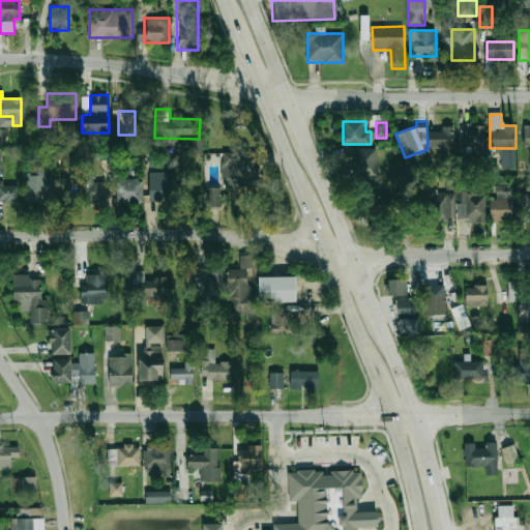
[(484,125),(468,125),(468,155),(484,155),(484,125)]
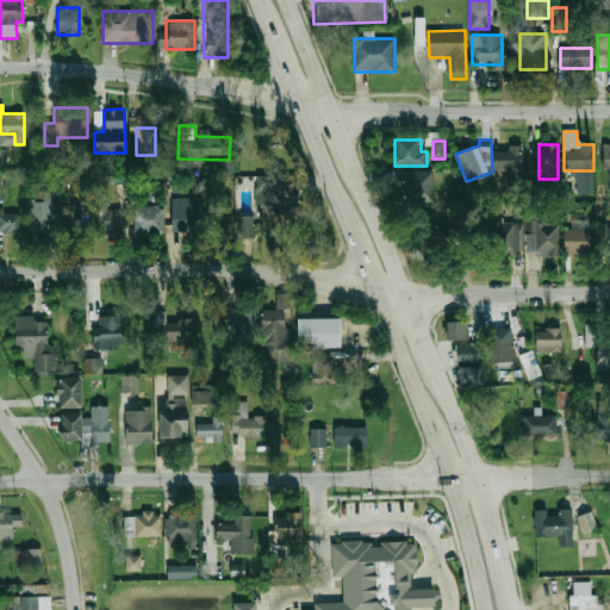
[(496,170),(522,170),(522,147),(496,147),(496,170)]
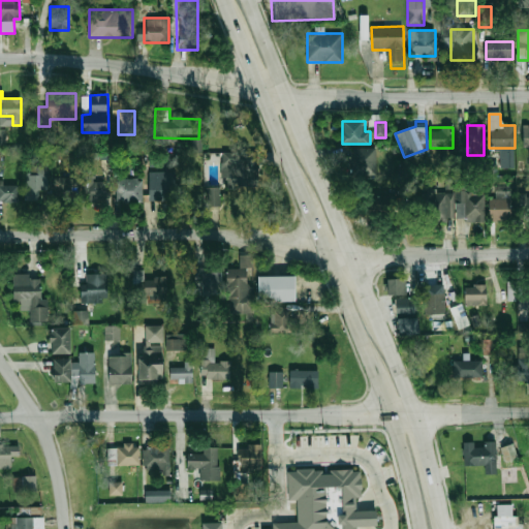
[(201,138),(192,138),(192,152),(201,152),(201,138)]
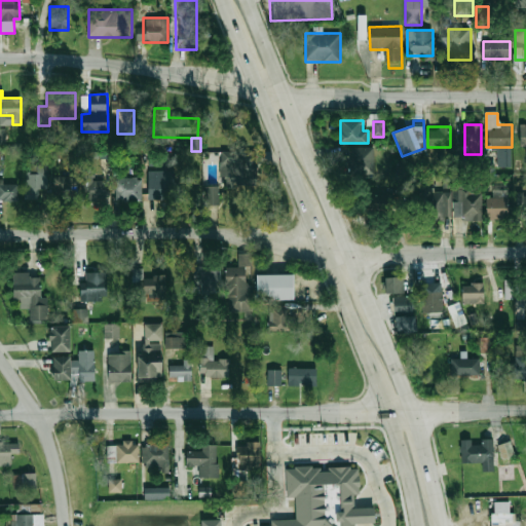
[(351,148),(351,175),(374,175),(374,148),(351,148)]
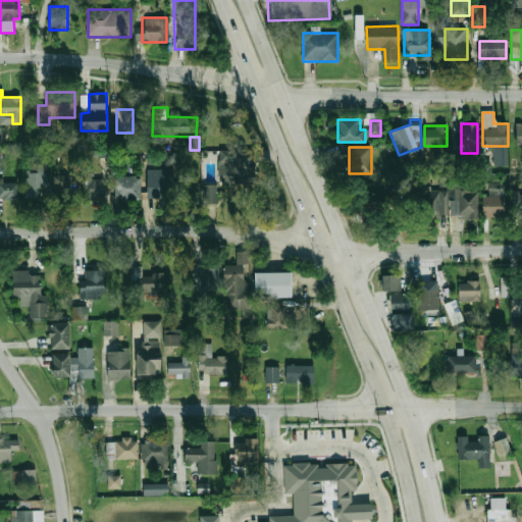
[(219,150),(219,185),(254,185),(254,150),(219,150)]
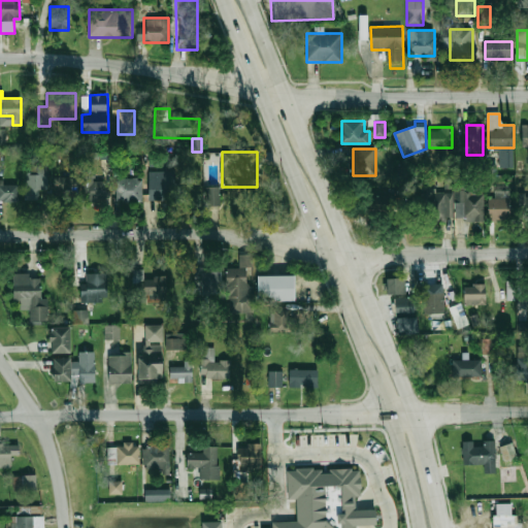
[(50,190),(50,166),(27,166),(27,200),(40,200),(40,190),(50,190)]
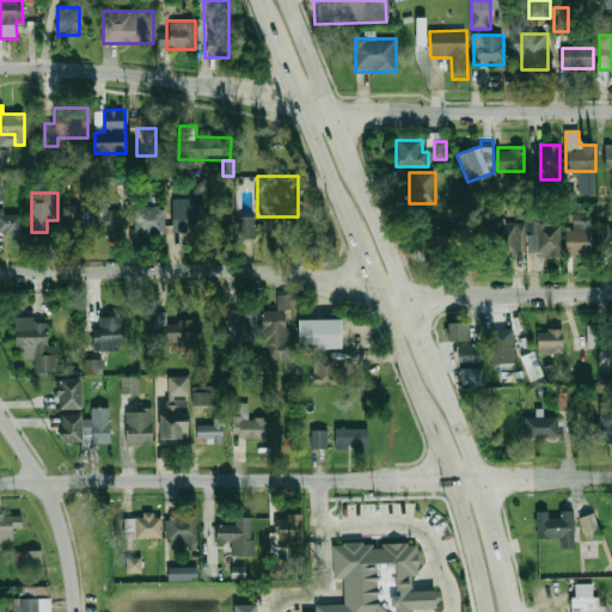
[(171,232),(171,196),(203,196),(203,232),(171,232)]
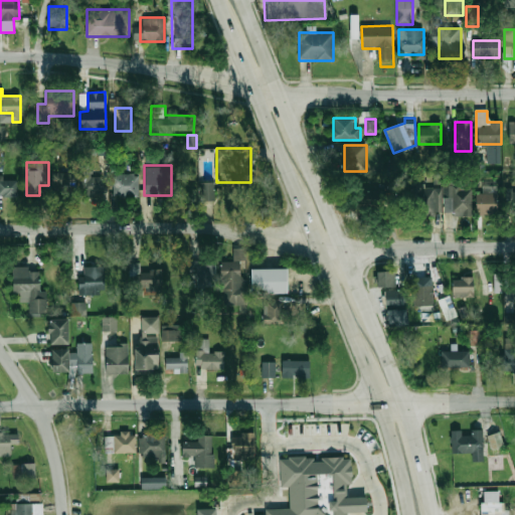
[(81,196),(104,196),(104,177),(92,177),(92,171),(81,171),(81,196)]
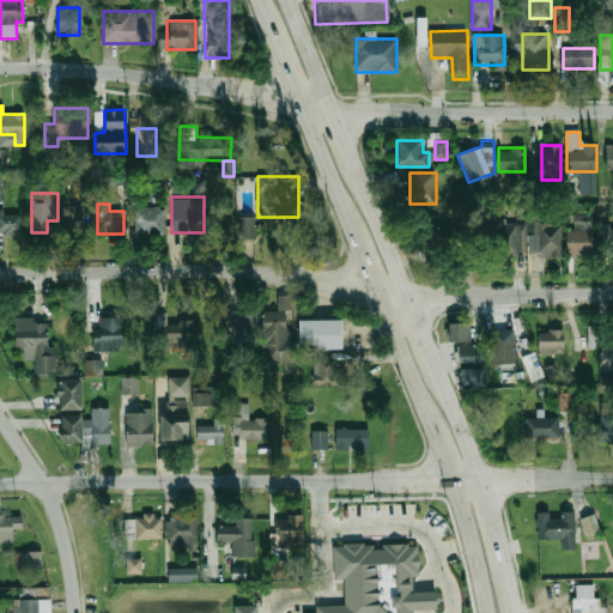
[(61,222),(61,205),(90,205),(90,222),(61,222)]
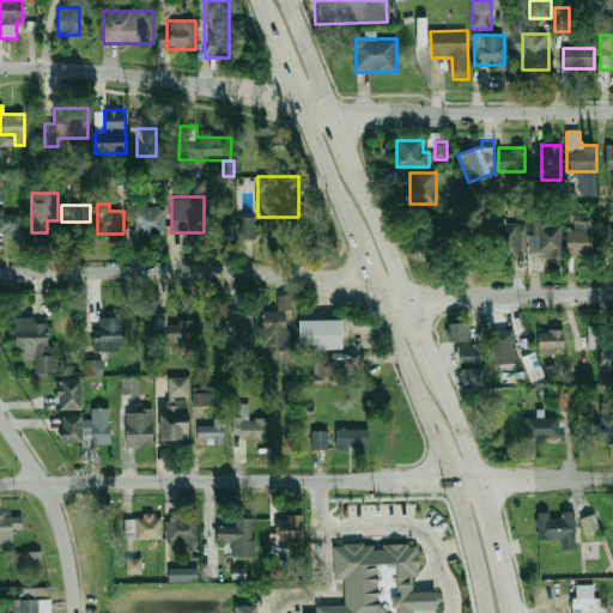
[(137,234),(165,234),(165,205),(137,205),(137,234)]
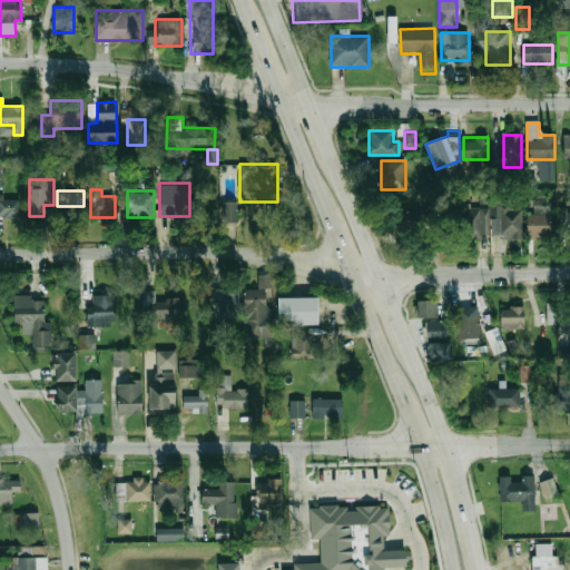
[(0,217),(20,217),(20,197),(0,197),(0,217)]
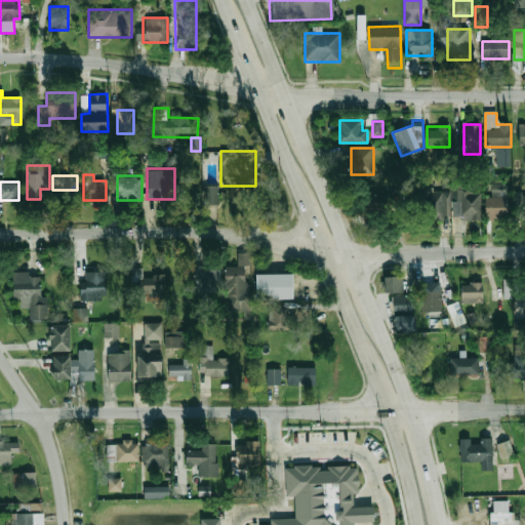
[(418,223),(444,223),(444,192),(434,192),(434,183),(418,183),(418,223)]
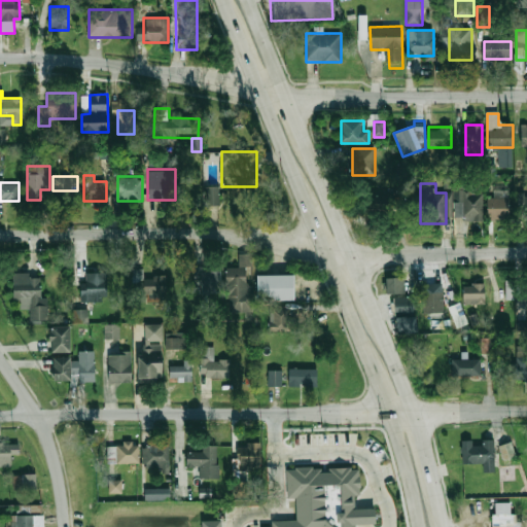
[(482,184),(459,184),(459,220),(482,220),(482,184)]
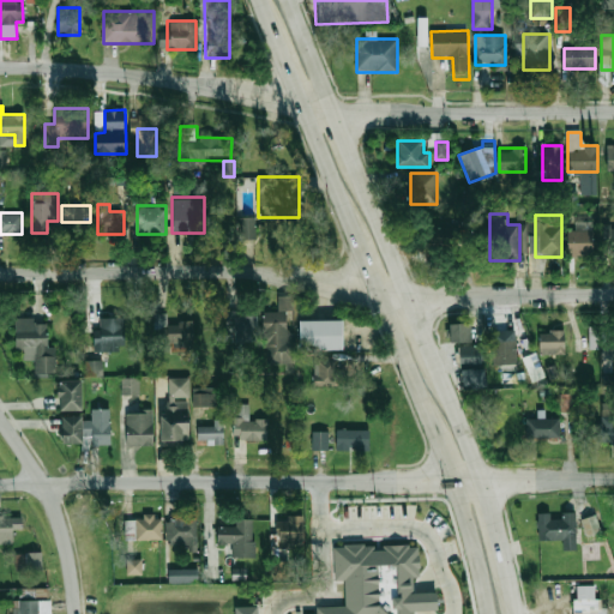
[(235,240),(235,217),(253,217),(253,240),(235,240)]
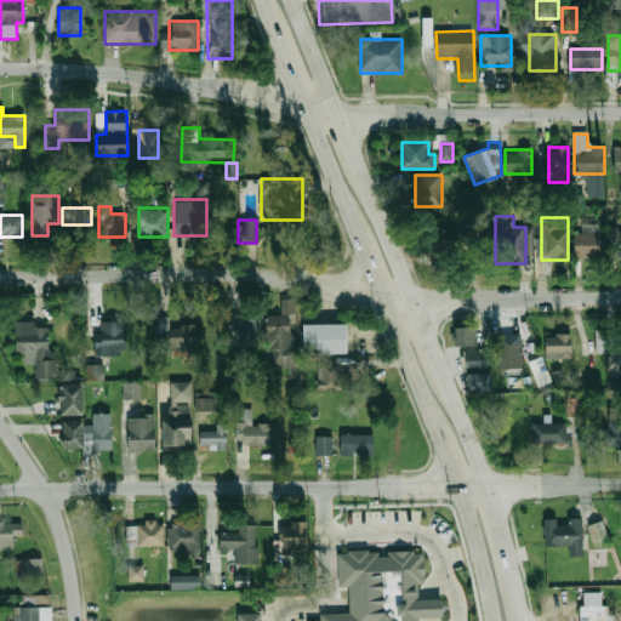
[(620,257),(620,229),(610,229),(610,257),(620,257)]
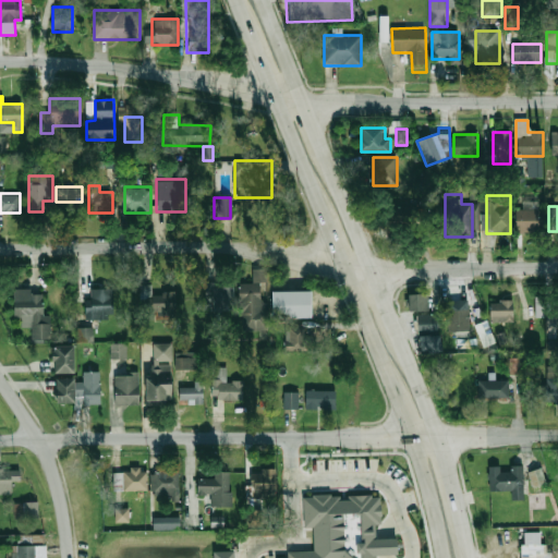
[(517,232),(540,232),(540,208),(517,208),(517,232)]
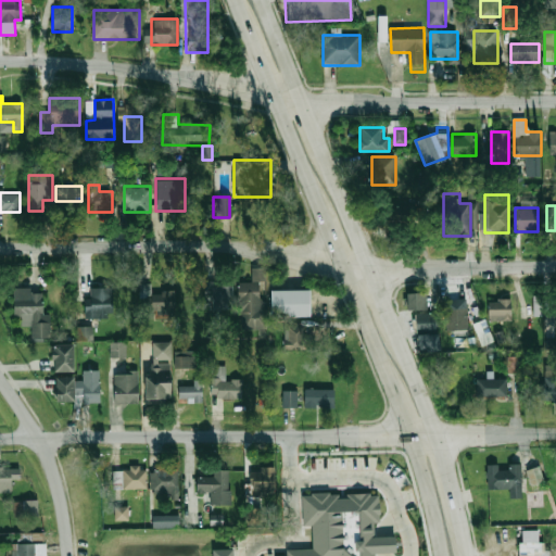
[(239,282),(240,329),(266,328),(265,280),(266,280),(266,268),(253,268),(253,281),(239,282)]
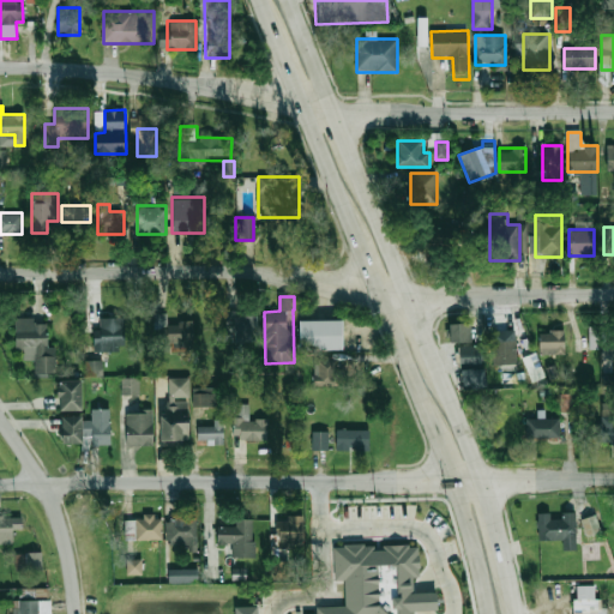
[(227,312),(227,342),(258,342),(258,312),(227,312)]
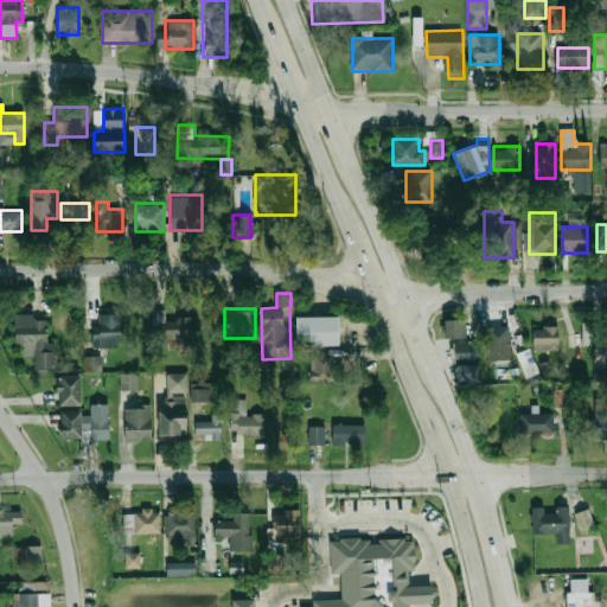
[(121,338),(120,314),(95,317),(96,326),(88,326),(89,347),(115,346),(114,339),(121,338)]
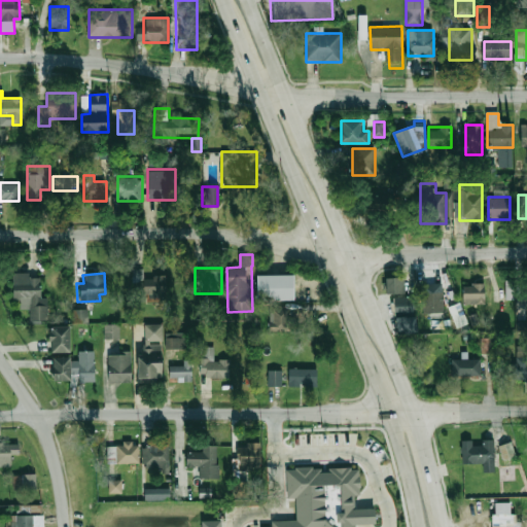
[(47,296),(40,296),(41,274),(13,274),(12,300),(21,300),(21,309),(31,309),(31,322),(47,322),(47,296)]
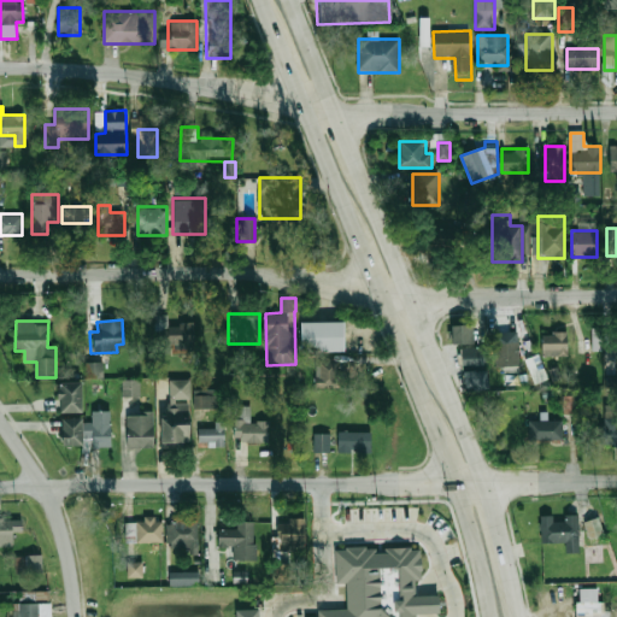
[(197,346),(197,323),(160,323),(160,346),(197,346)]
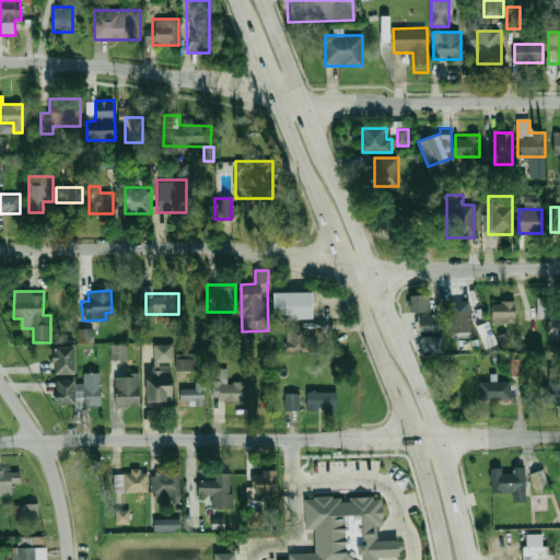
[(272,293),(272,318),(312,318),(312,293),(272,293)]
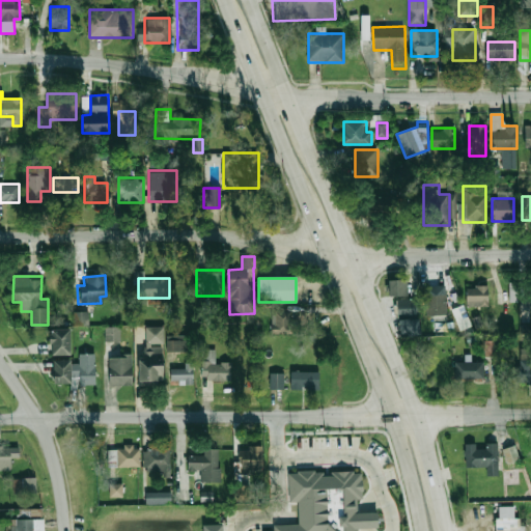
[(388,296),(408,296),(408,281),(388,281),(388,296)]
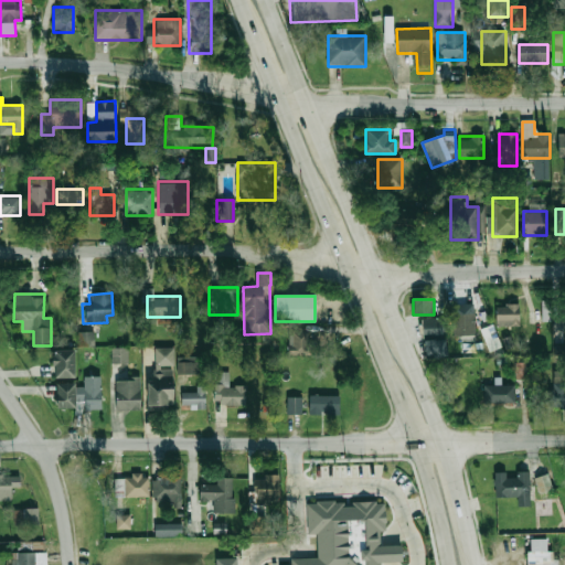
[(521,305),(497,305),(497,326),(521,326),(521,305)]
